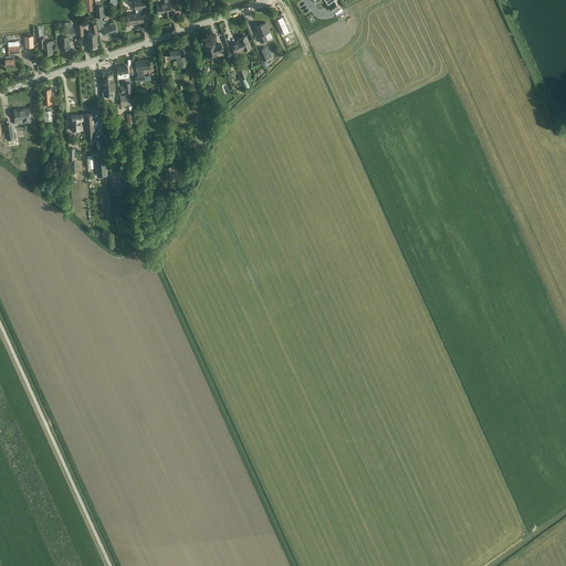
[(127,14),(128,19),(128,24),(136,23),(136,24),(143,23),(142,9),(145,9),(144,0),(142,0),(134,1),(135,14),(127,14)]
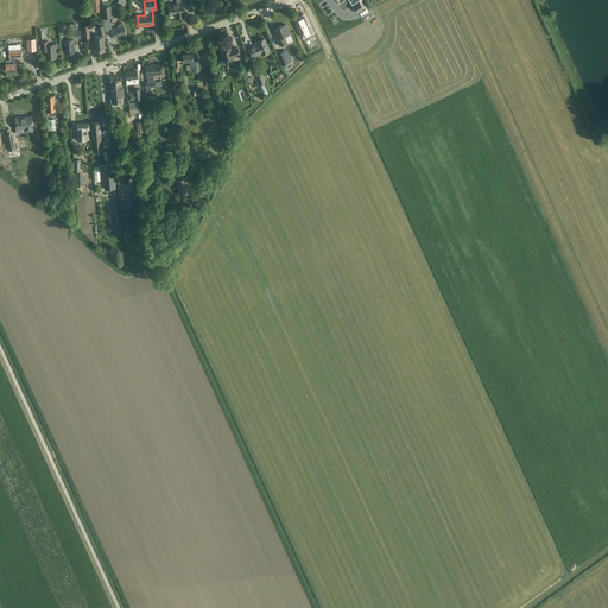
[(176,0),(177,4),(169,5),(170,16),(178,14),(179,18),(184,18),(185,17),(185,16),(184,14),(182,0),(176,0)]
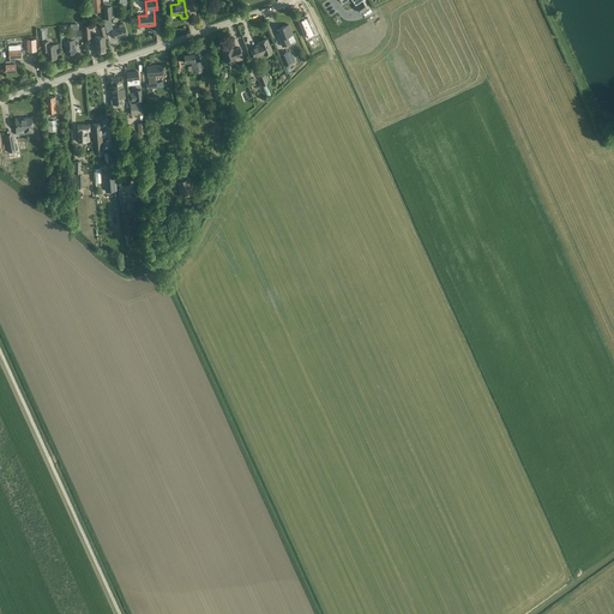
[(341,0),(343,2),(347,0),(351,0),(357,6),(361,12),(368,8),(363,1),(366,0),(341,0)]
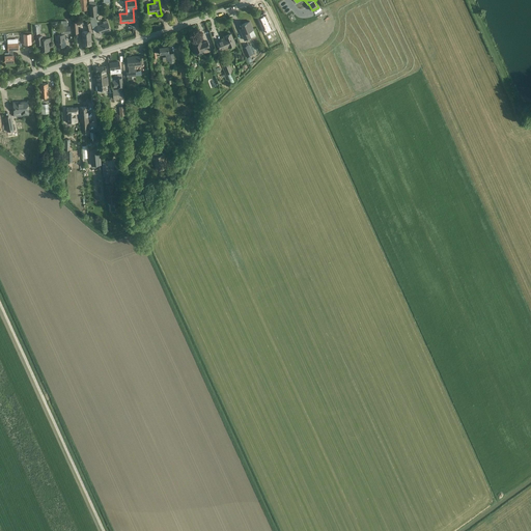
[(89,19),(92,27),(98,27),(100,34),(110,30),(107,20),(103,22),(104,24),(98,26),(94,16),(98,16),(96,5),(92,5),(92,2),(89,2),(89,5),(90,19),(89,19)]
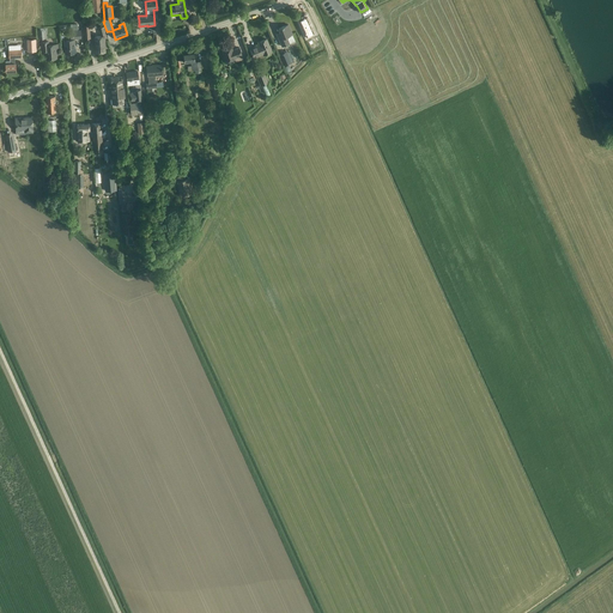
[(327,4),(321,7),(328,24),(334,20),(327,4)]
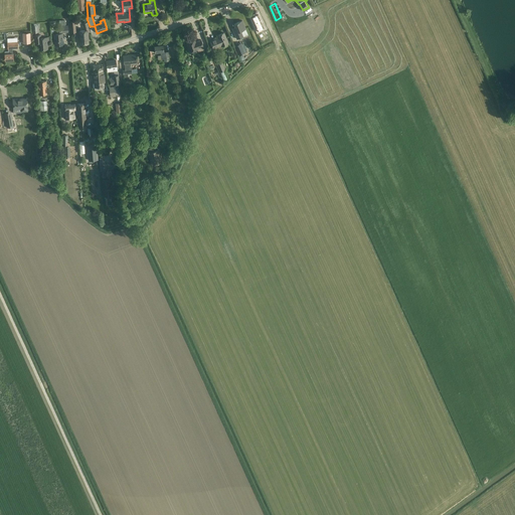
[(252,18),(250,19),(253,28),(256,26),(258,29),(264,25),(259,13),(251,16),(252,18)]
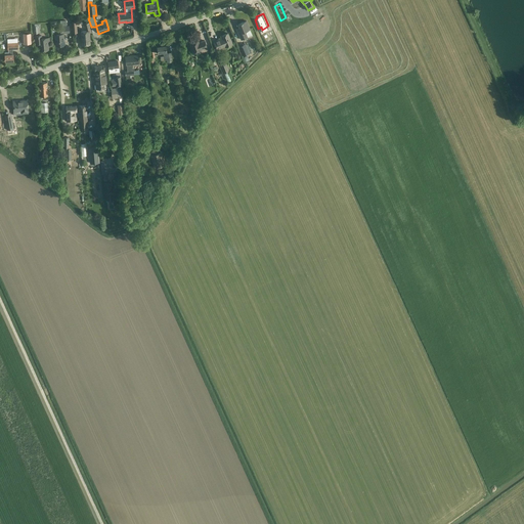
[(285,26),(288,32),(294,29),(296,32),(303,29),(299,19),(285,26)]
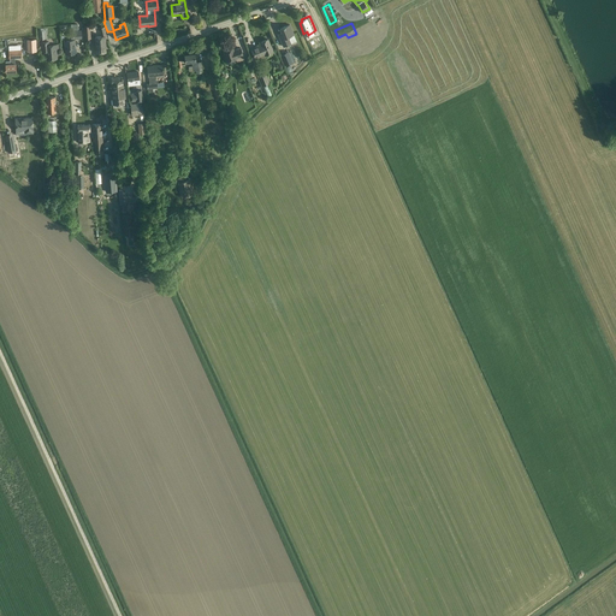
[(284,47),(291,43),(289,37),(295,35),(292,30),(290,24),(280,29),(283,35),(279,37),(284,47)]
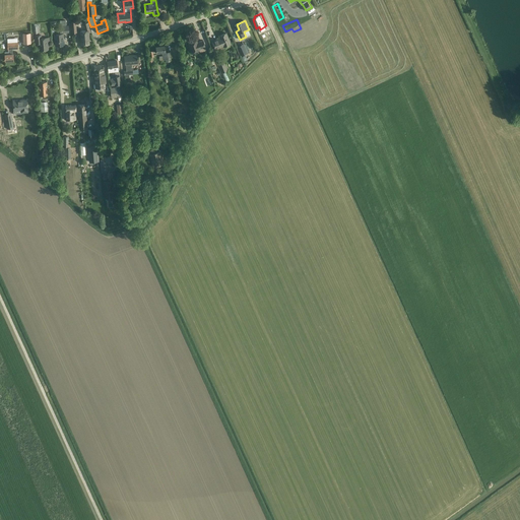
[(88,33),(90,33),(88,22),(83,23),(85,30),(79,31),(81,45),(89,44),(88,33)]
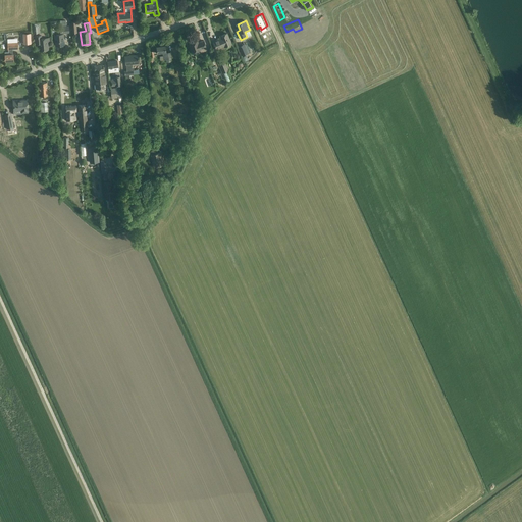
[(213,41),(215,46),(216,50),(224,46),(225,47),(231,44),(231,43),(230,39),(229,40),(227,33),(220,36),(221,39),(218,40),(218,39),(213,41)]
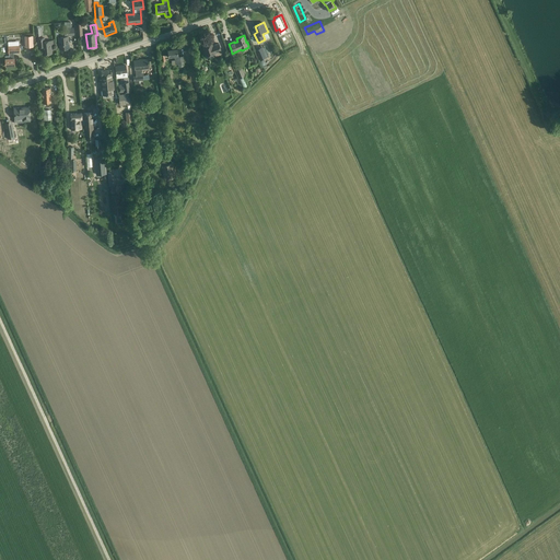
[(23,36),(23,46),(28,46),(28,45),(33,45),(33,36),(26,37),(26,36),(23,36)]
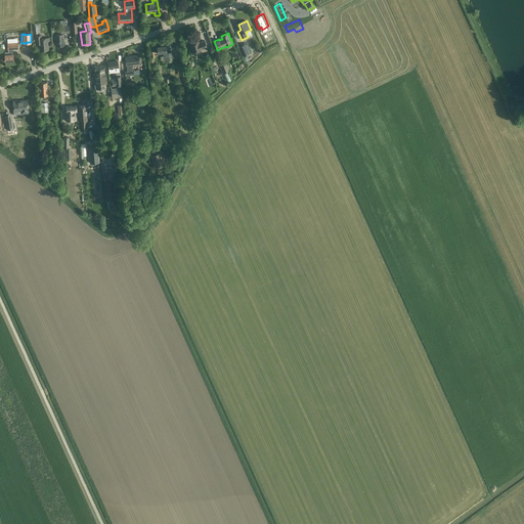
[(63,34),(55,35),(56,46),(64,45),(63,34)]
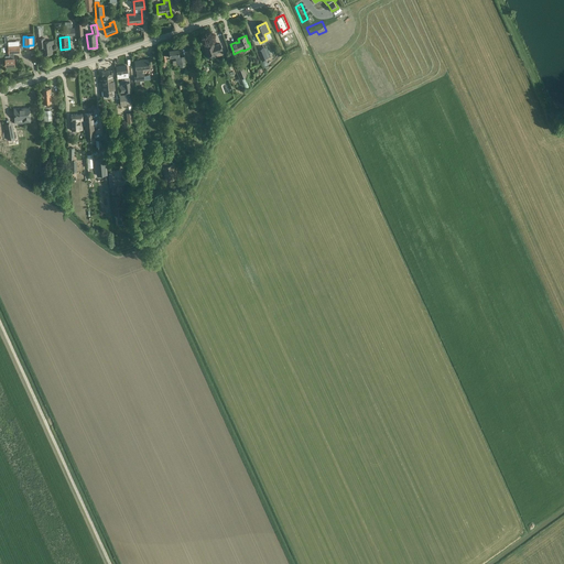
[(45,38),(38,39),(39,41),(39,46),(44,45),(44,54),(43,54),(43,55),(52,54),(51,45),(53,44),(53,41),(45,42),(45,38)]
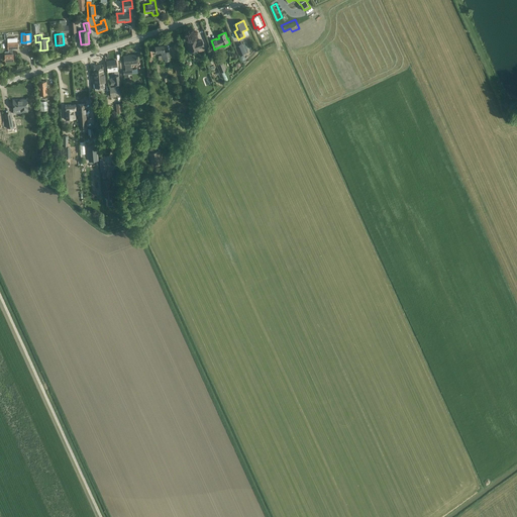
[(204,46),(203,44),(202,40),(196,42),(196,40),(187,43),(190,52),(191,52),(192,52),(194,52),(195,50),(198,49),(199,52),(205,49),(204,46)]
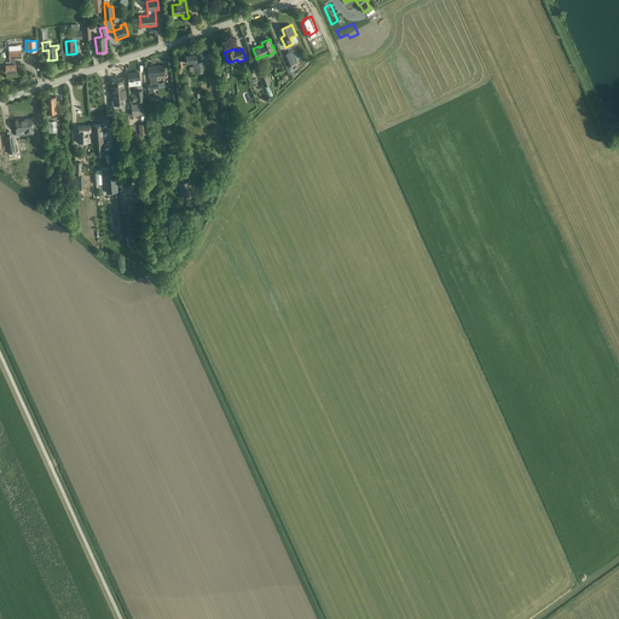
[(294,63),(289,51),(282,55),(287,65),(294,63)]
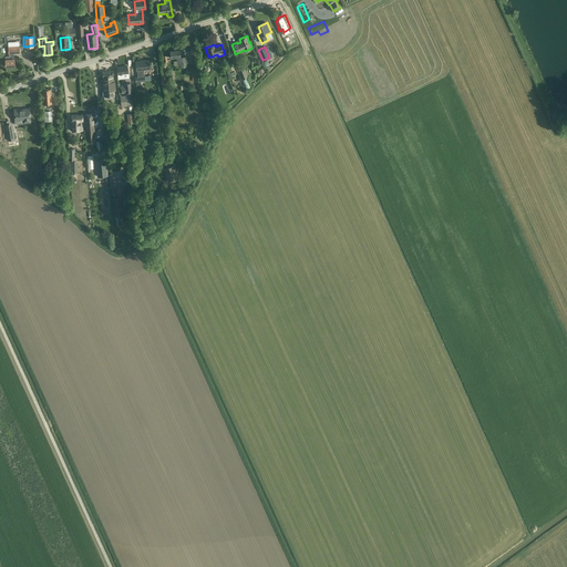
[(186,66),(186,62),(185,57),(181,58),(179,50),(171,51),(171,58),(177,57),(178,65),(181,64),(181,68),(186,66)]
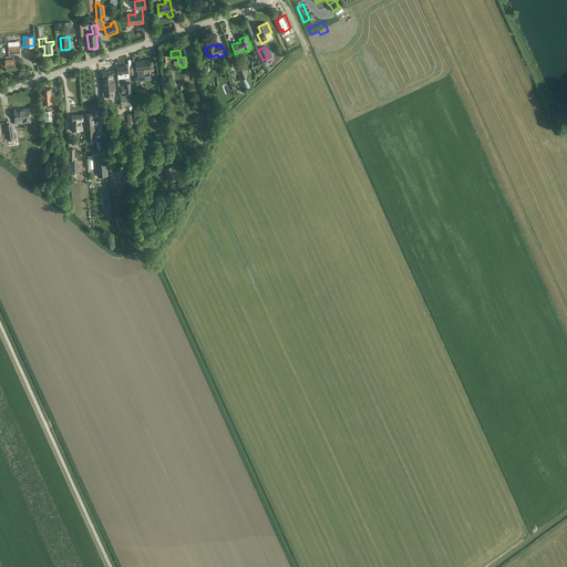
[(6,57),(6,66),(14,65),(14,59),(13,53),(9,53),(9,57),(6,57)]
